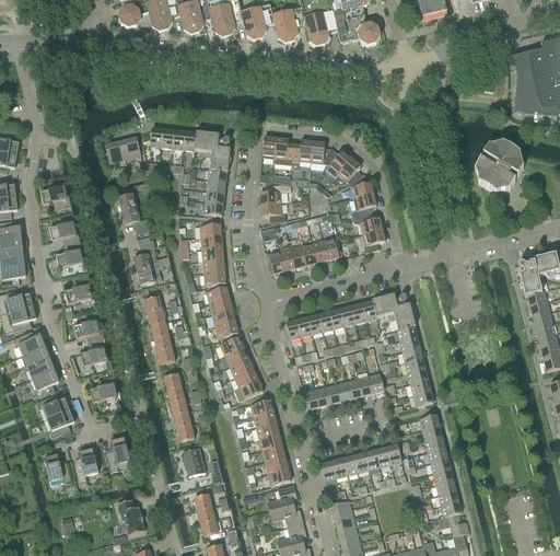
[(140,13),(149,11),(146,0),(126,0),(127,6),(124,7),(119,14),(121,22),(128,26),(137,24),(141,18),(140,13)]
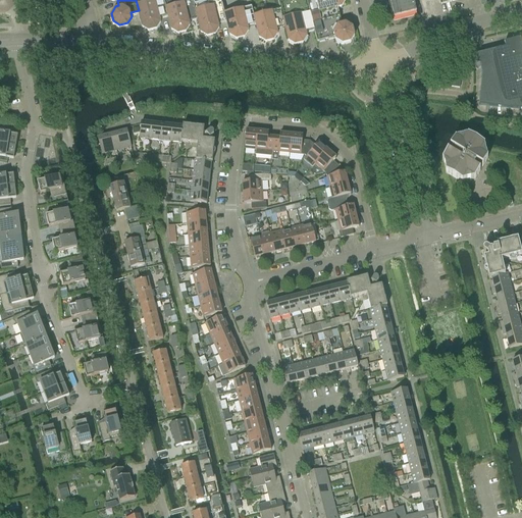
[(160,15),(168,13),(164,0),(136,0),(139,10),(142,23),(149,28),(156,26),(160,18),(160,15)]
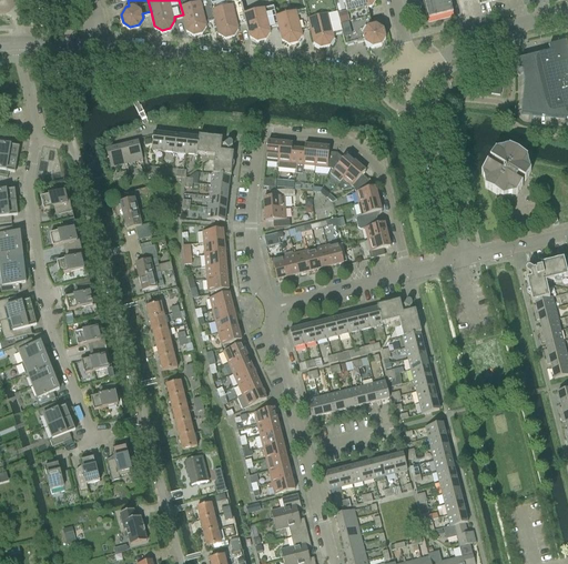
[(179,0),(183,14),(186,29),(194,33),(202,31),(206,23),(205,20),(214,18),(210,0),(179,0)]
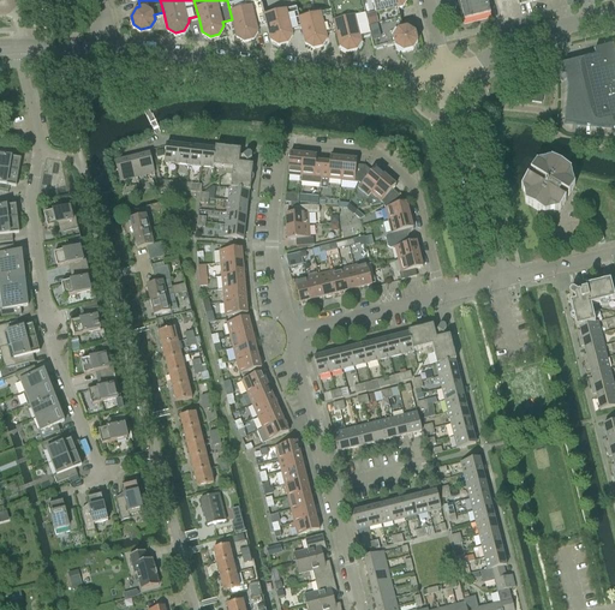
[(227,0),(232,19),(237,34),(244,39),(254,36),(258,29),(257,24),(267,22),(264,11),(262,0),(227,0)]
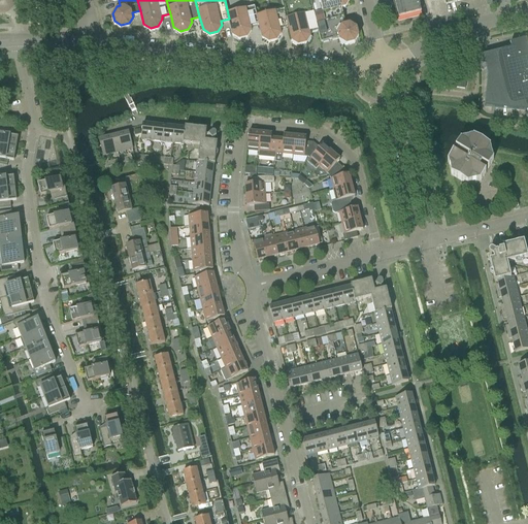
[(284,5),(288,25),(292,37),(298,41),(306,39),(310,33),(309,29),(318,27),(317,20),(311,0),(283,0),(284,5)]
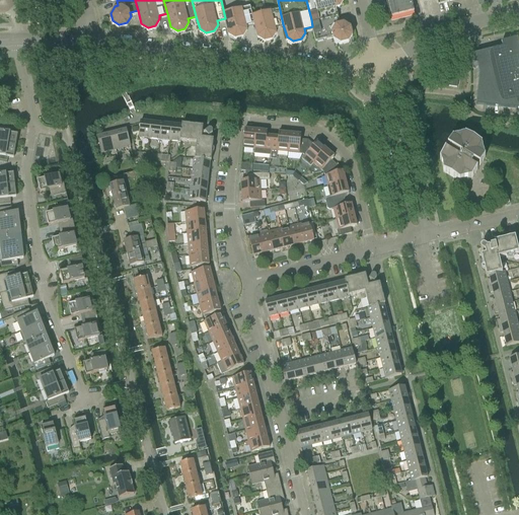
[(306,0),(311,19),(338,12),(336,4),(340,3),(342,0),(306,0)]
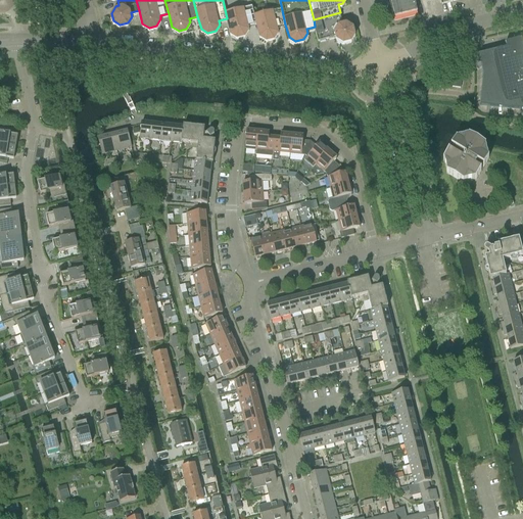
[(389,0),(393,12),(417,6),(415,0),(389,0)]
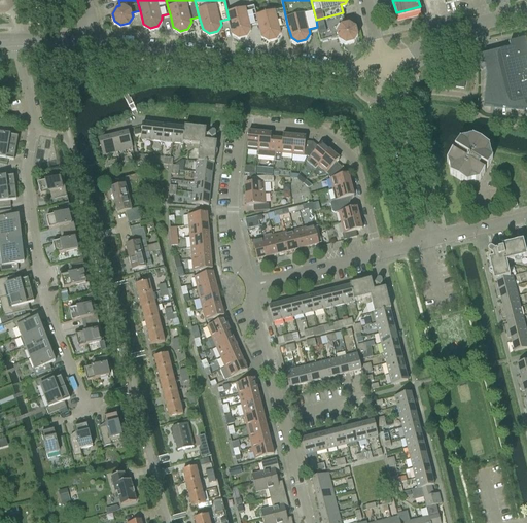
[(247,34),(251,27),(250,24),(258,22),(256,12),(254,2),(226,9),(229,19),(232,32),(239,36),(247,34)]
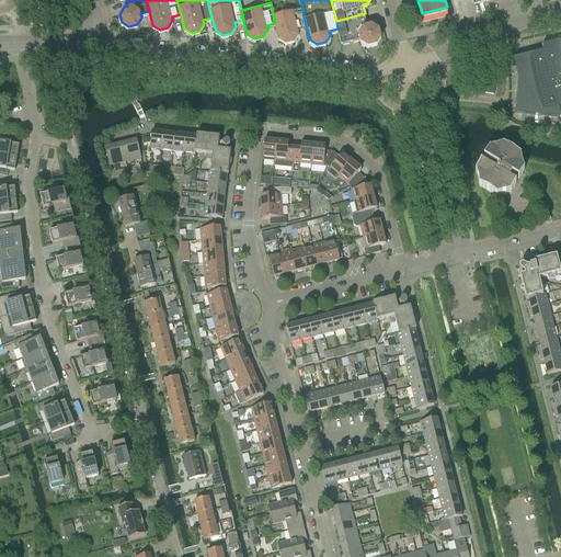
[(297,29),(306,26),(301,6),(273,13),(275,23),(278,37),(286,42),(294,40),(298,32),(297,29)]
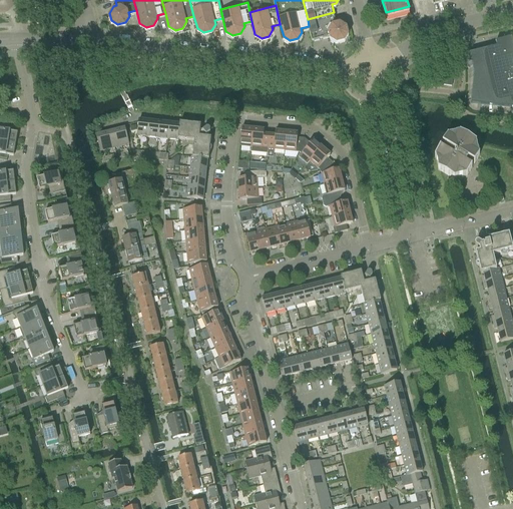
[(308,19),(309,26),(312,37),(329,33),(330,36),(337,40),(345,38),(349,32),(347,24),(340,20),(336,21),(334,12),(308,19)]
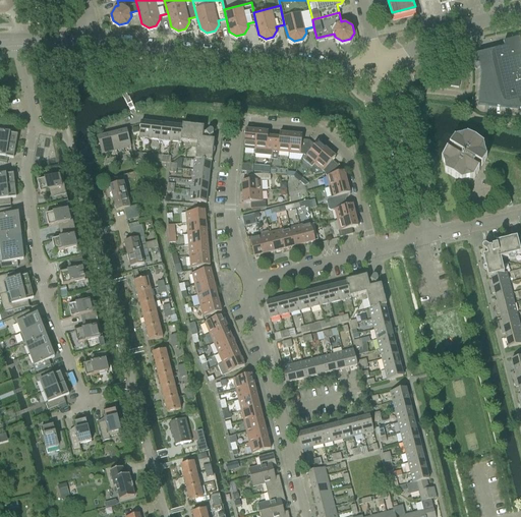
[(490,52),(490,53),(497,77),(502,96),(502,97),(502,98),(503,98),(503,99),(504,99),(504,100),(505,100),(506,100),(506,101),(507,101),(508,101),(509,101),(518,98),(519,103),(520,107),(520,106),(520,40),(520,35),(504,39),(505,44),(496,47),(495,47),(494,47),(494,48),(493,48),(491,49),(491,50),(490,51),(490,52)]
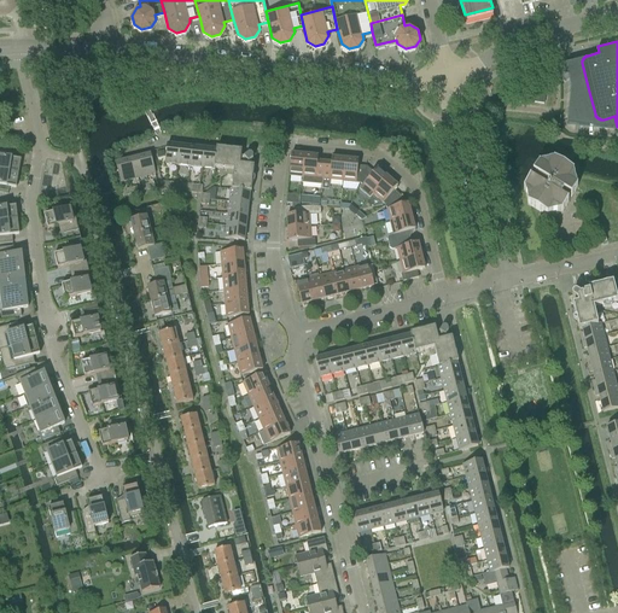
[(168,140),(165,159),(179,161),(181,141),(168,140)]
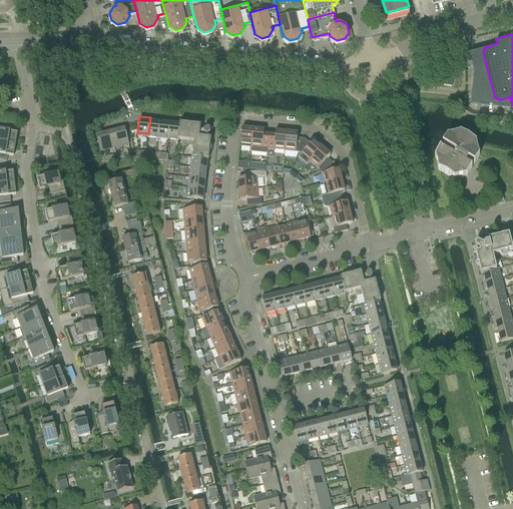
[(150,117),(148,133),(158,135),(160,118),(150,117)]
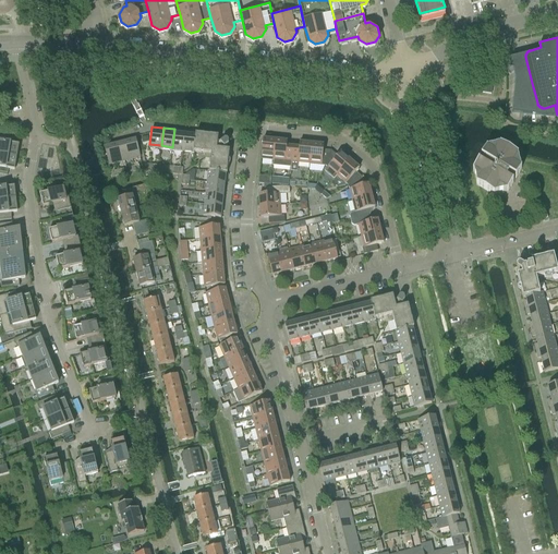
[(174,129),(172,147),(184,148),(185,131),(174,129)]
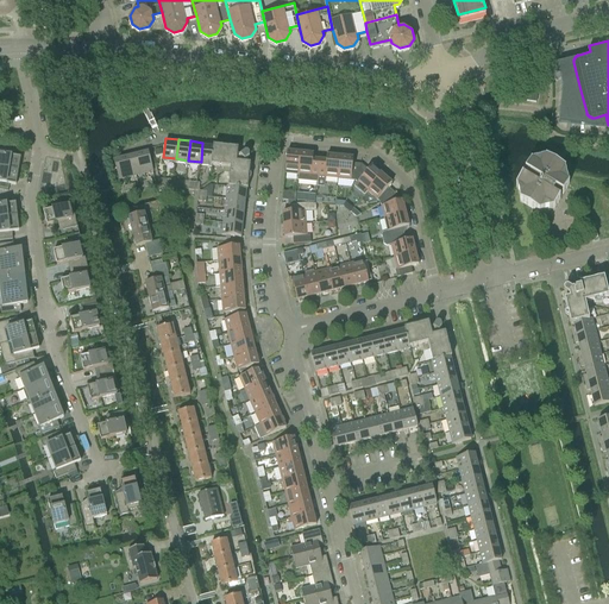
[(213,144),(212,162),(225,163),(224,169),(231,170),(228,182),(246,184),(248,186),(251,159),(237,158),(238,145),(213,142),(213,144)]
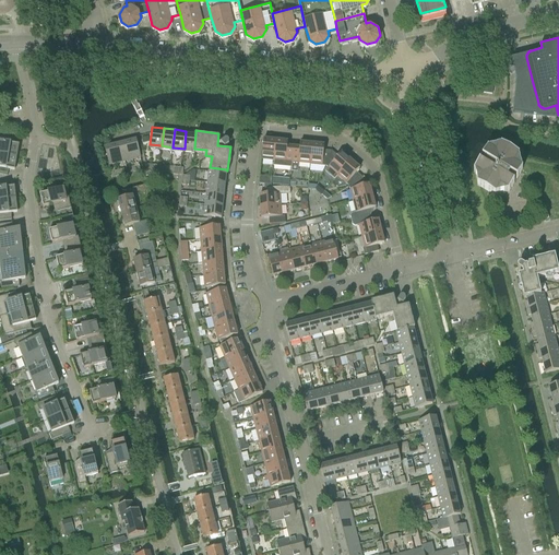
[(0,151),(18,154),(20,141),(13,140),(14,133),(0,131),(0,151)]
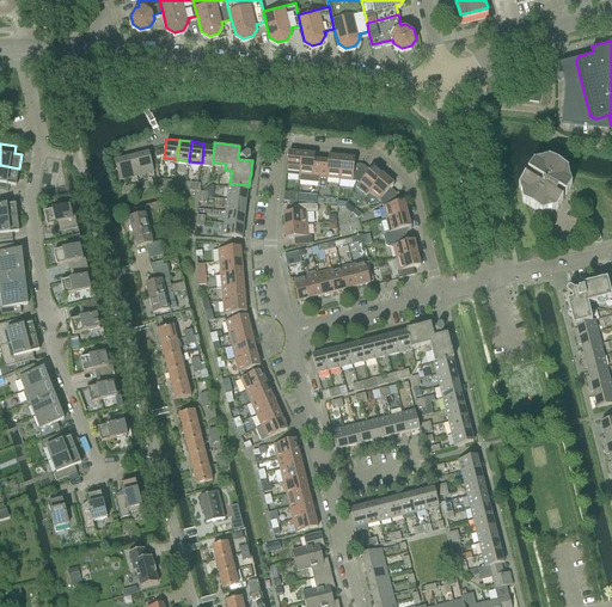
[(203,143),(202,163),(213,164),(213,163),(214,145),(203,143)]
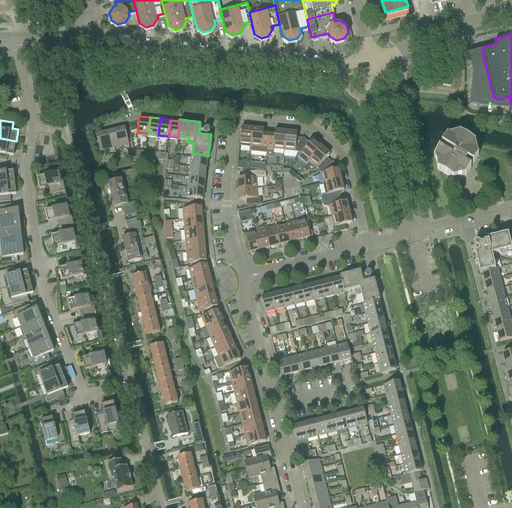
[(118,126),(122,142),(129,141),(125,124),(118,126)]
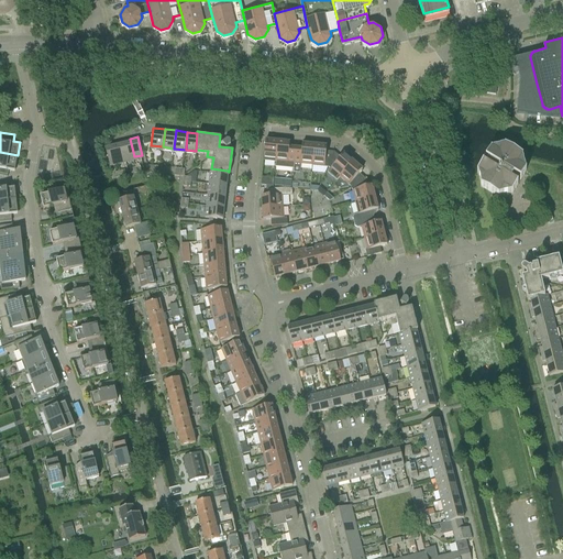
[(264,156),(276,157),(277,138),(265,136),(264,156)]
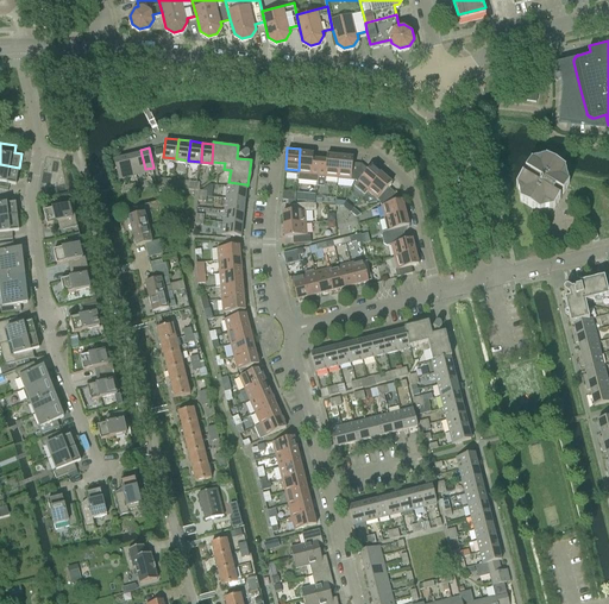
[(300,149),(299,170),(297,176),(318,178),(319,158),(313,157),(314,150),(300,149)]
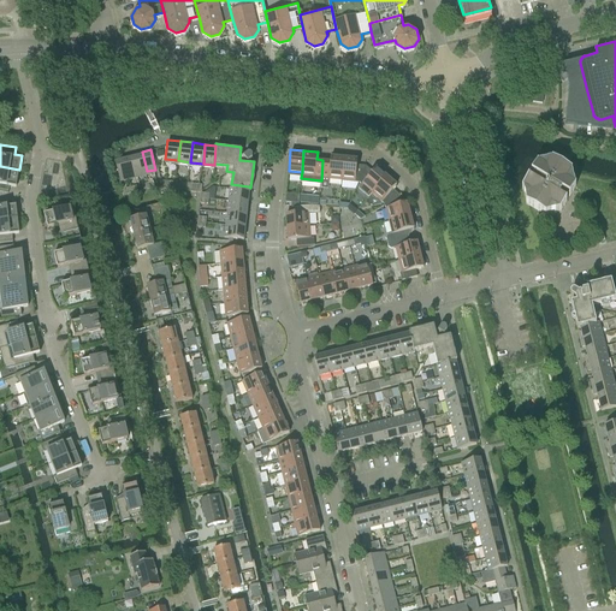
[(134,153),(138,173),(147,171),(142,152),(134,153)]
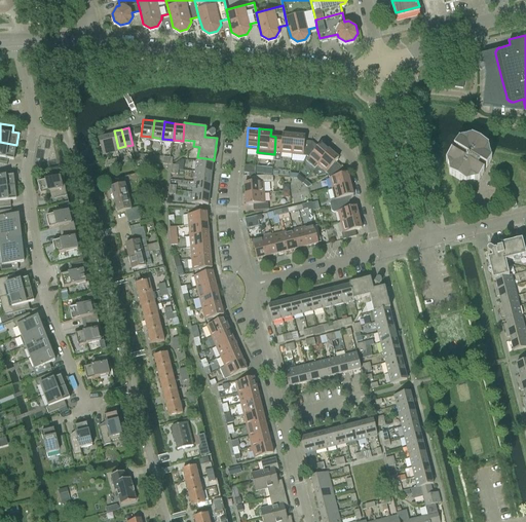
[(107,133),(111,150),(118,148),(114,131),(107,133)]
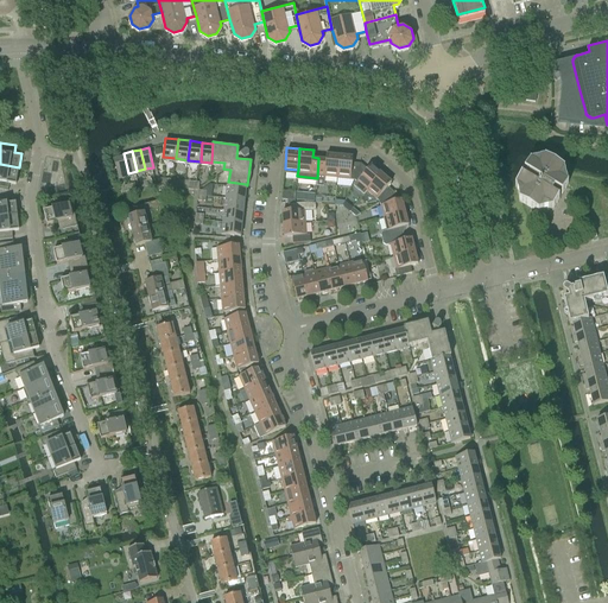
[(317,178),(316,182),(324,183),(325,173),(337,175),(340,152),(327,151),(325,159),(318,158),(317,178)]
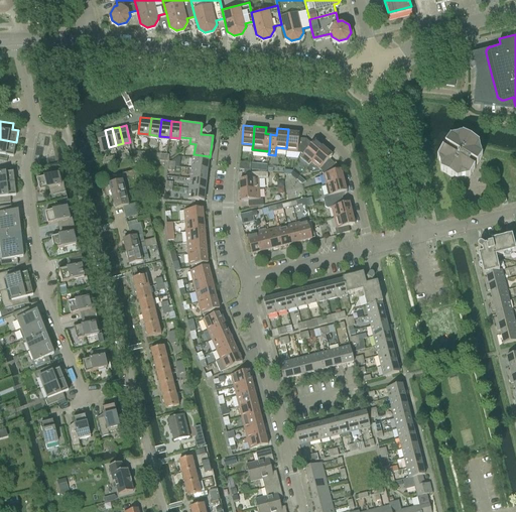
[(288,129),(286,148),(300,149),(306,135),(298,135),(299,130),(288,129)]
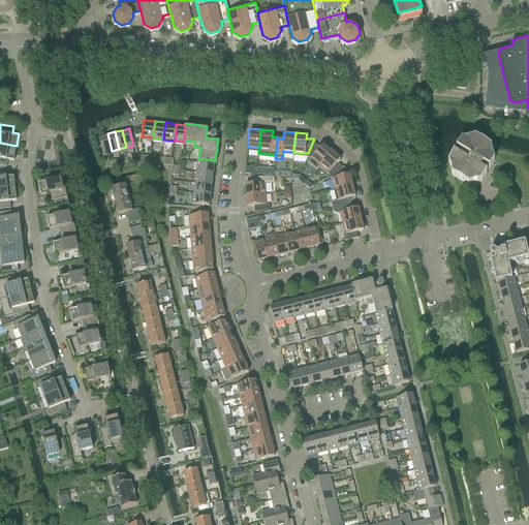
[(103,153),(112,151),(107,133),(99,135),(103,153)]
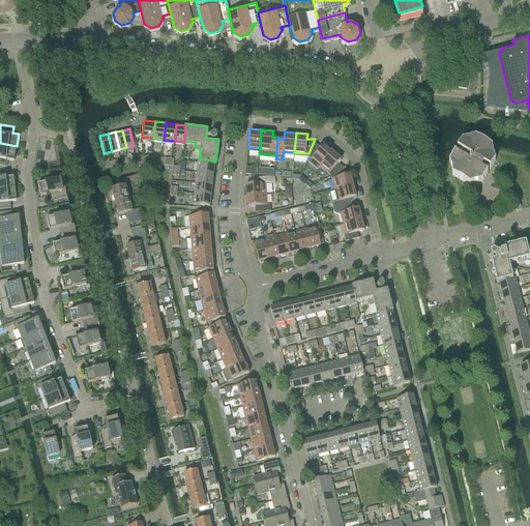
[(454,150),(449,158),(450,159),(452,171),(457,174),(458,174),(463,178),(469,181),(470,181),(481,178),(482,178),(488,170),(487,169),(490,165),(490,166),(494,159),(496,156),(495,156),(492,144),(475,134),(475,135),(463,137),(457,146),(460,147),(458,151),(454,150)]
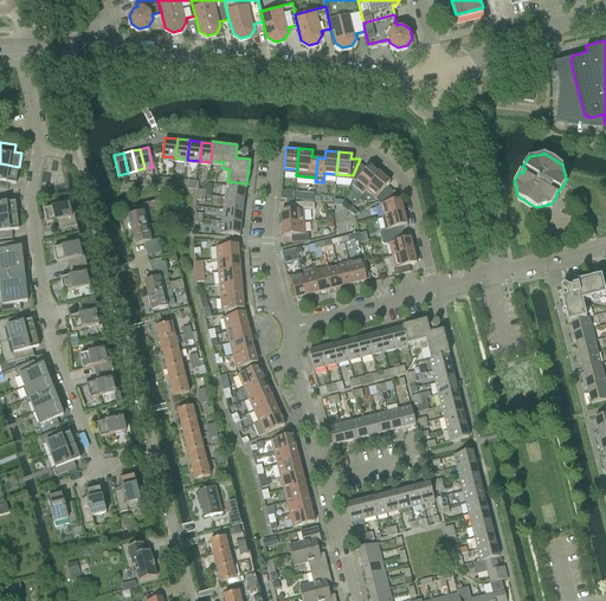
[(360,159),(353,175),(366,186),(380,169),(371,161),(367,165),(360,159)]
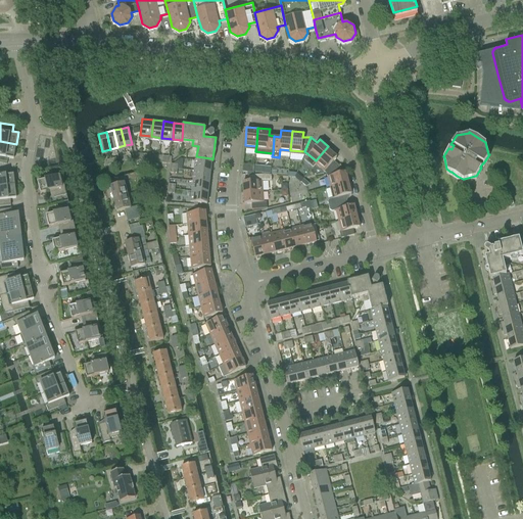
[(0,159),(7,160),(8,154),(14,155),(16,144),(0,141),(0,159)]
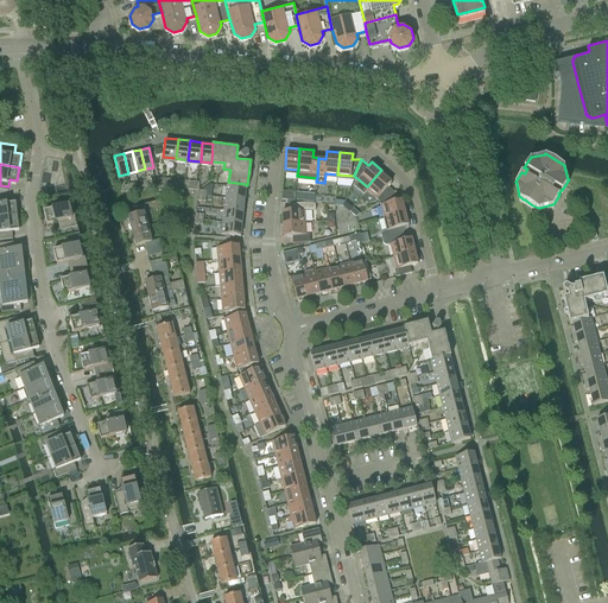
[(381,170),(367,186),(380,197),(394,189),(387,183),(391,178),(381,170)]
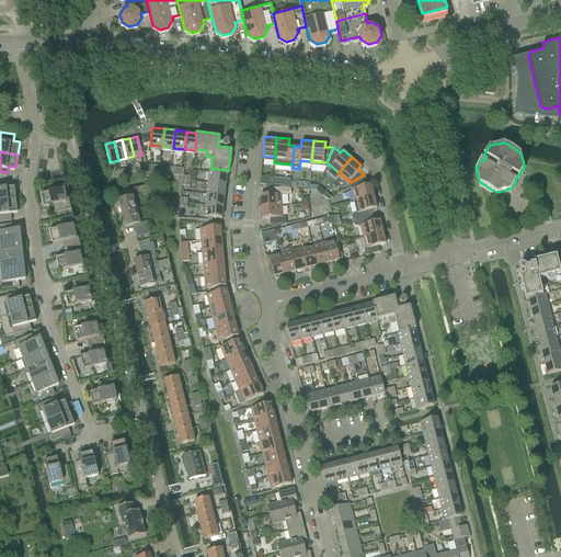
[(148,168),(155,169),(159,170),(160,162),(155,161),(146,160),(148,168)]
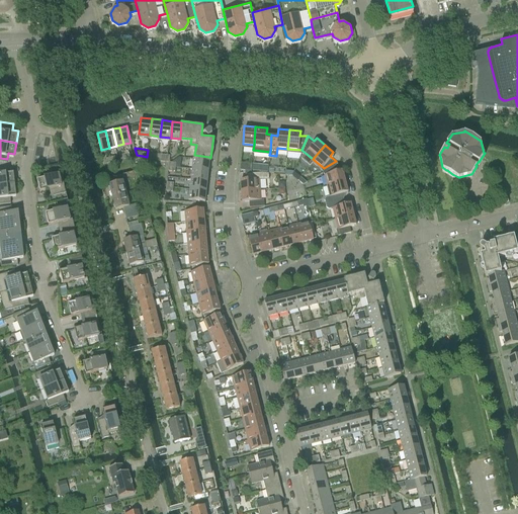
[(179,154),(171,159),(169,161),(169,163),(175,164),(180,164),(181,154),(179,154)]
